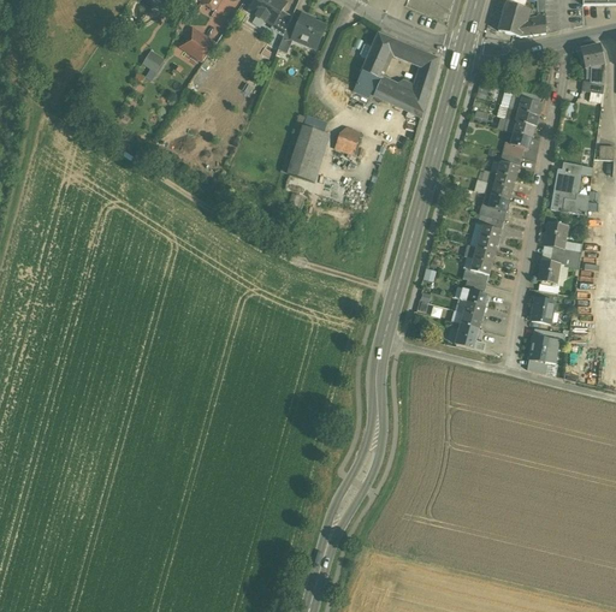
[(254,0),(250,6),(258,11),(255,15),(265,19),(266,16),(274,21),(282,9),(285,4),(279,0),(254,0)]
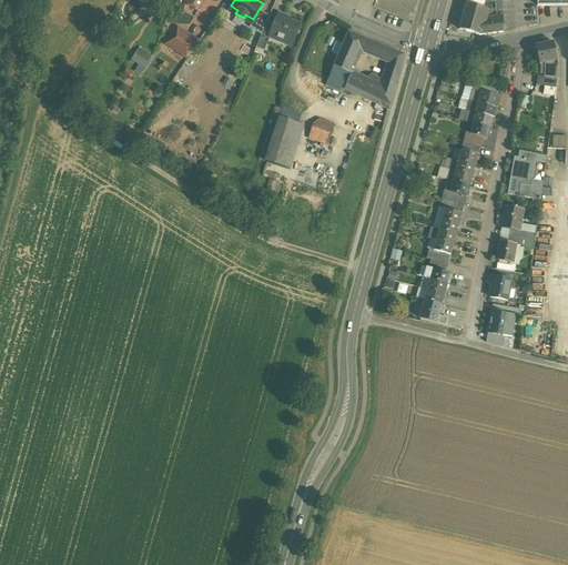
[(483,0),(482,6),(486,7),(495,9),(501,9),(501,0),(483,0)]
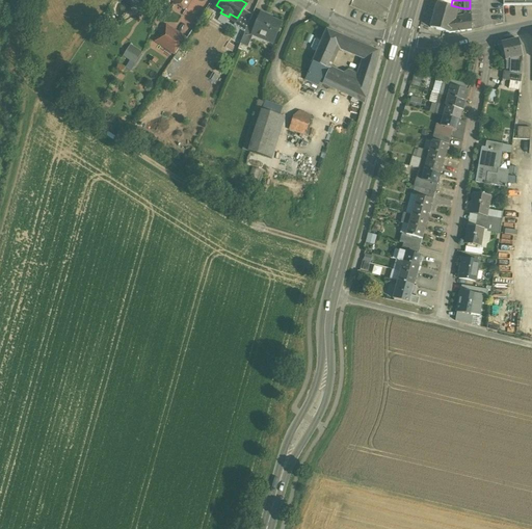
[(451,5),(436,1),(430,25),(449,30),(453,18),(455,6),(451,5)]
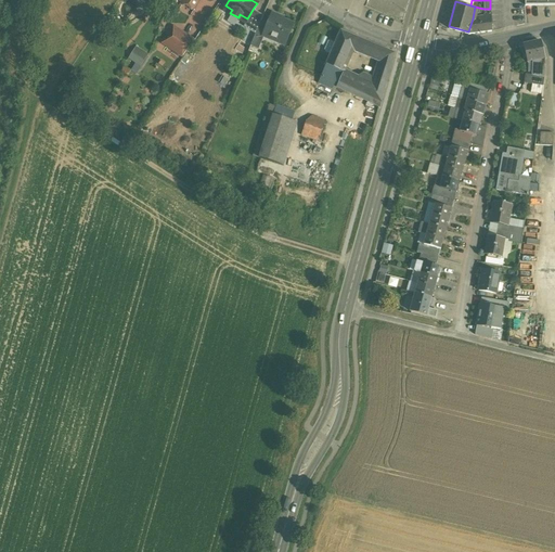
[(483,9),(475,7),(473,18),(483,17),(483,9)]
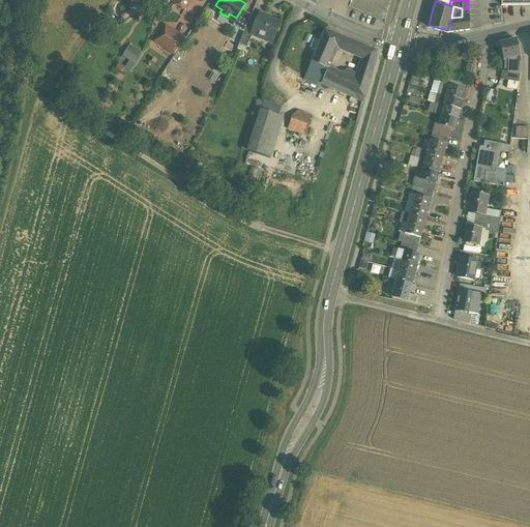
[(251,12),(242,7),(236,18),(233,23),(244,30),(248,19),(251,12)]
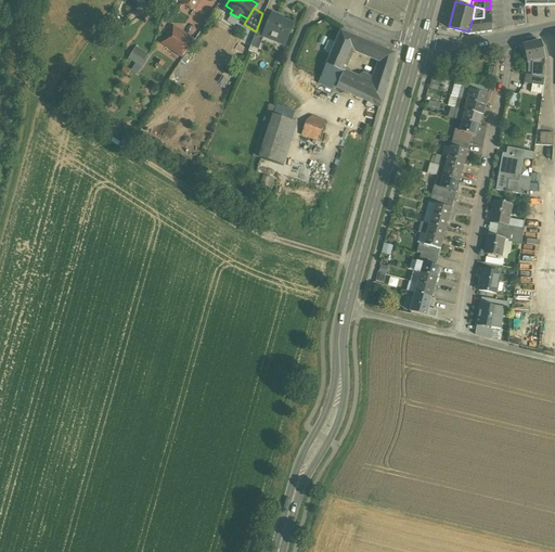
[(483,17),(473,18),(468,31),(491,29),(490,9),(483,9),(483,17)]
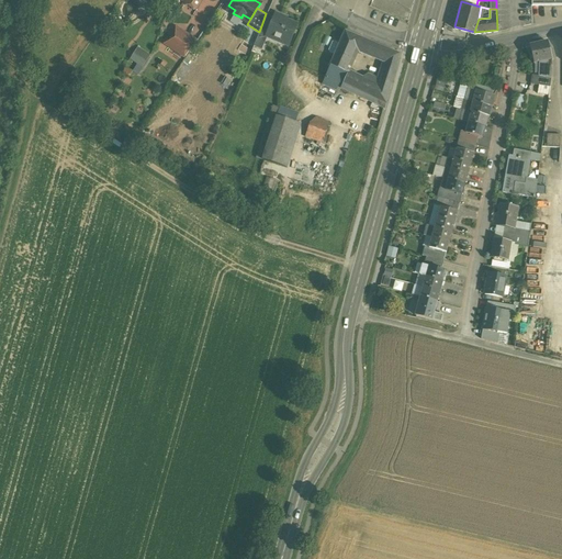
[(283,19),(276,15),(277,12),(276,11),(271,22),(267,33),(280,38),(281,36),(290,40),(296,22),(285,18),(287,15),(285,15),(283,19)]
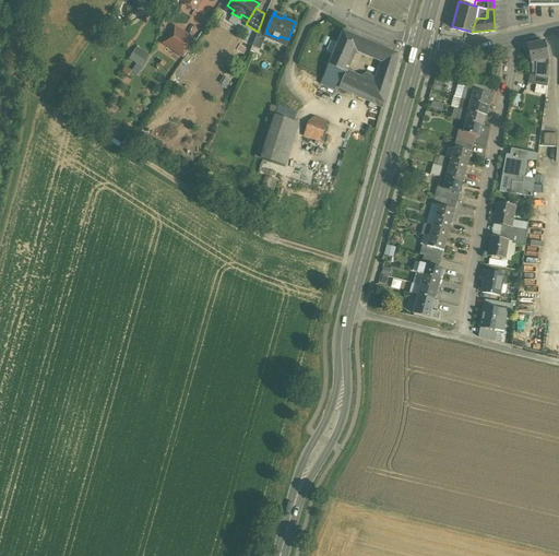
[(270,22),(262,20),(258,32),(252,44),(260,47),(265,33),(270,22)]
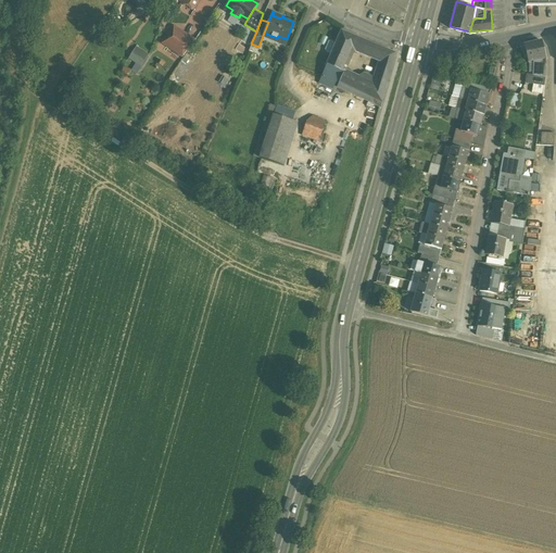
[(193,38),(174,25),(163,40),(182,54),(193,38)]
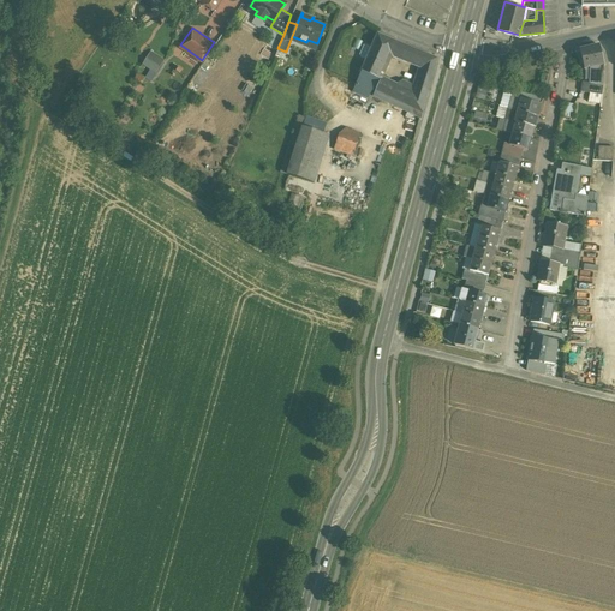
[(377,31),(360,69),(377,76),(389,51),(394,39),(377,31)]
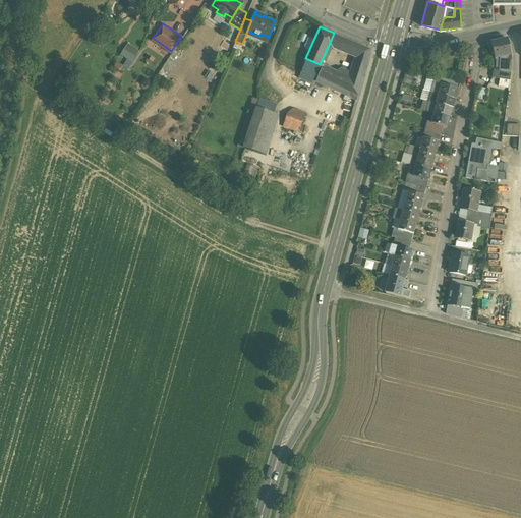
[(361,44),(334,33),(330,43),(357,54),(361,44)]
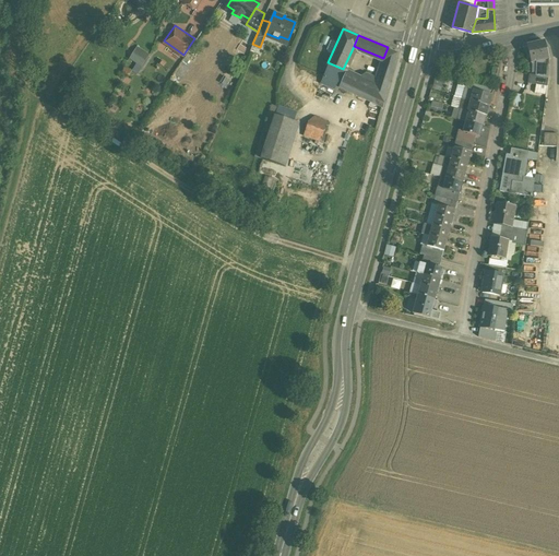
[(545,39),(526,44),(531,61),(537,59),(548,57),(545,39)]
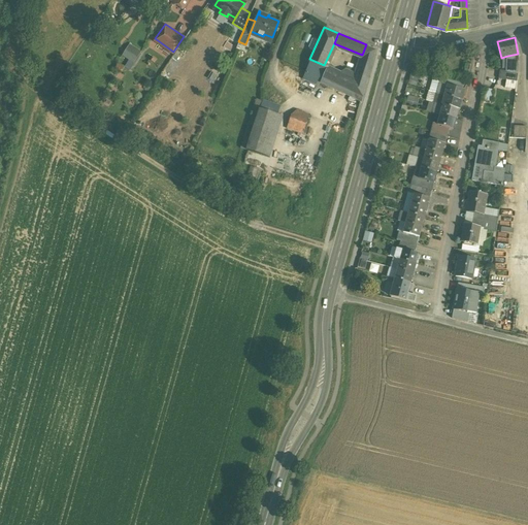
[(126,41),(120,54),(135,60),(140,47),(126,41)]
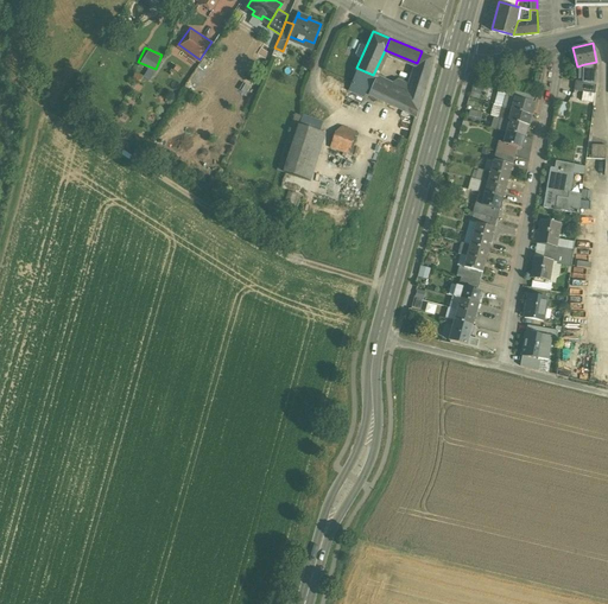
[(431,56),(422,51),(417,63),(416,64),(410,83),(398,77),(398,78),(391,83),(377,76),(375,77),(373,75),(367,88),(366,90),(368,93),(416,115),(431,56)]
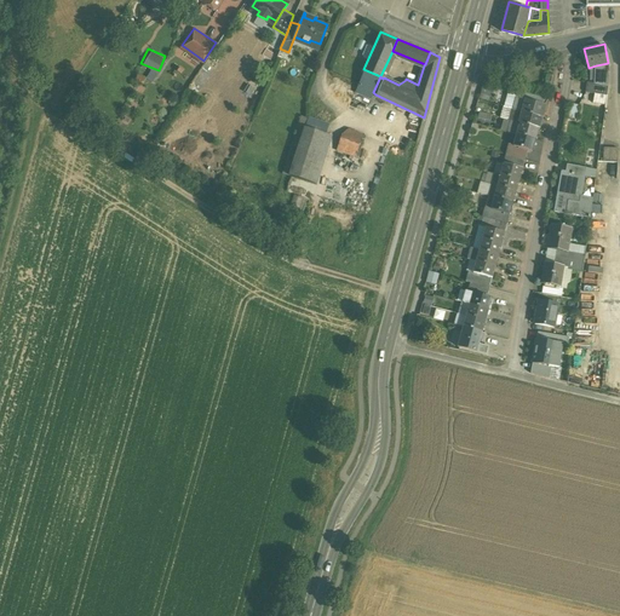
[(608,63),(596,65),(595,81),(595,82),(608,84),(608,63)]
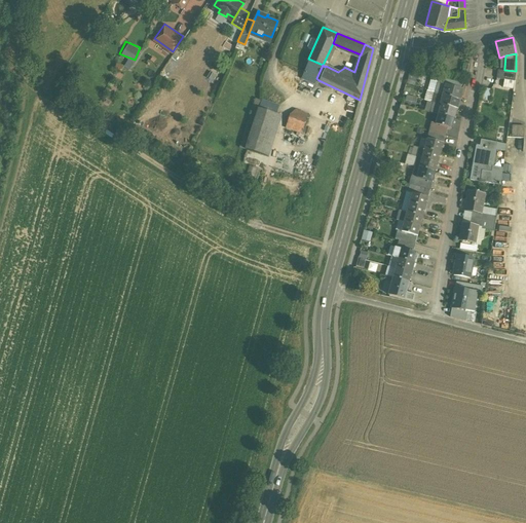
[(323,65),(308,59),(304,70),(317,76),(323,65)]
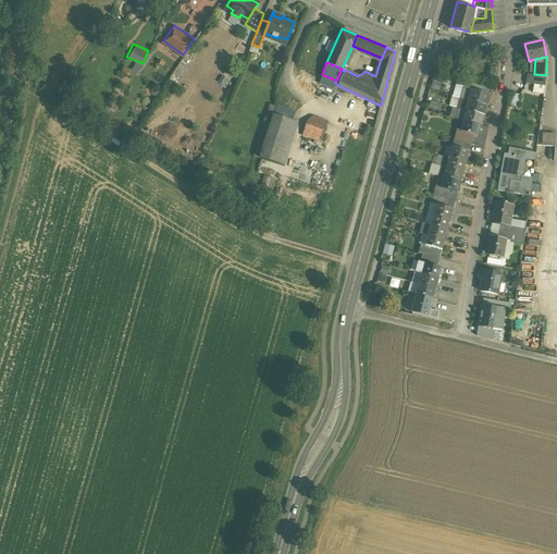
[(534,73),(527,72),(525,79),(534,82),(545,84),(546,75),(534,74),(534,73)]
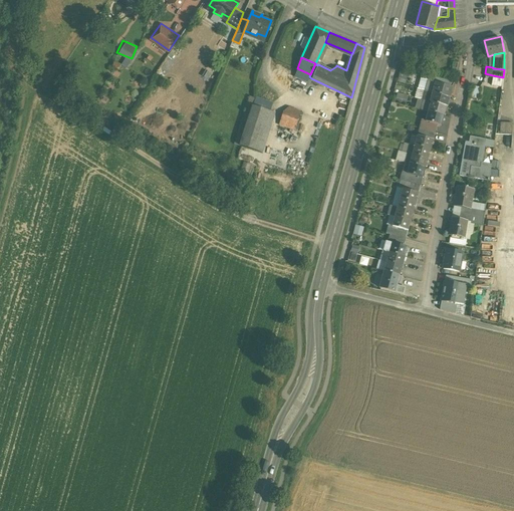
[(310,74),(297,68),(294,74),(307,80),(309,76),(310,74)]
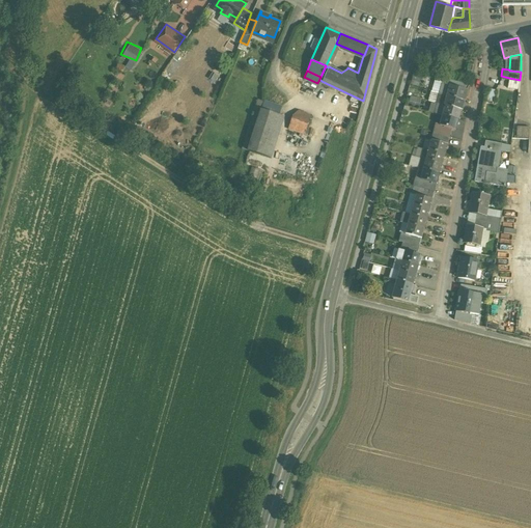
[(468,83),(446,77),(444,83),(450,85),(467,89),(468,83)]
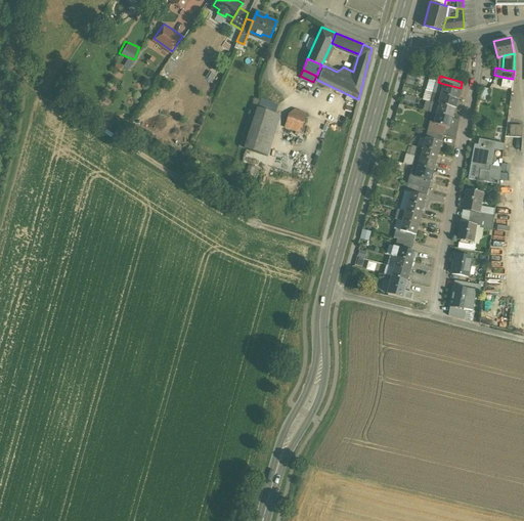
[(513,79),(503,77),(500,85),(511,87),(513,79)]
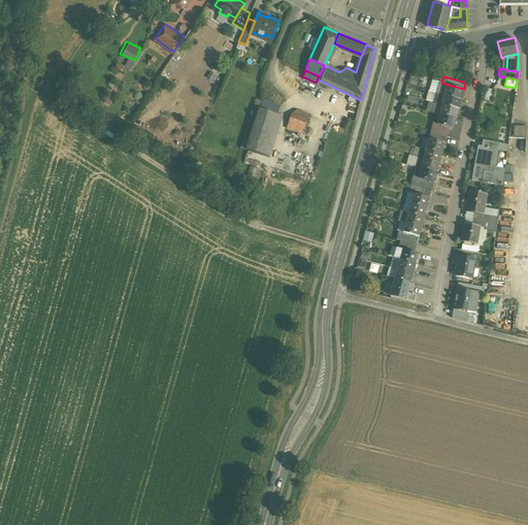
[(448,85),(441,83),(440,81),(437,92),(440,93),(444,94),(448,85)]
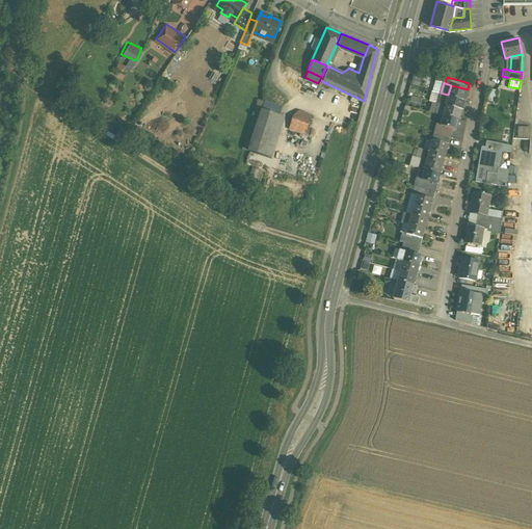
[(468,89),(451,85),(448,95),(464,100),(468,89)]
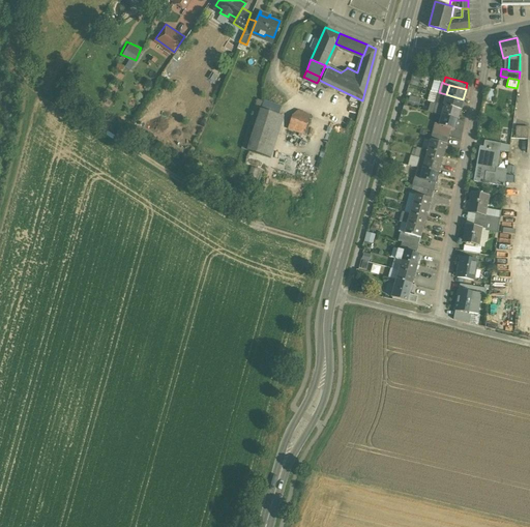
[(494,88),(487,86),(484,98),(492,99),(494,88)]
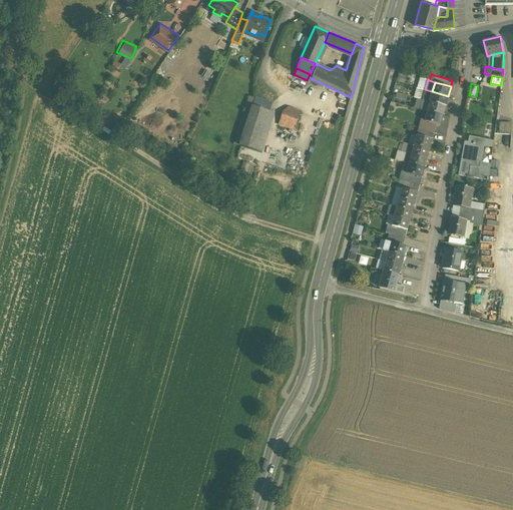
[(425,89),(416,87),(414,96),(422,98),(425,89)]
